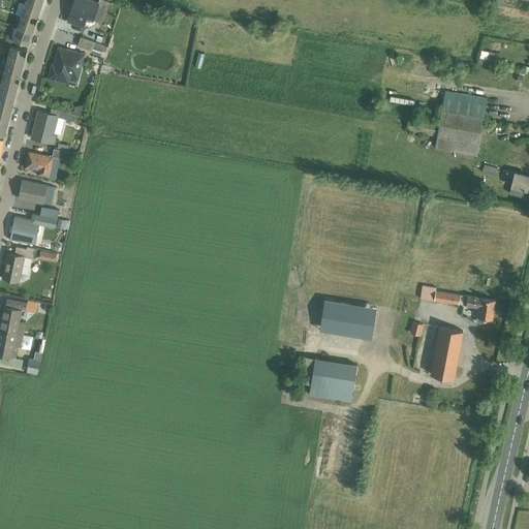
[(26,0),(25,4),(39,8),(42,0),(26,0)]
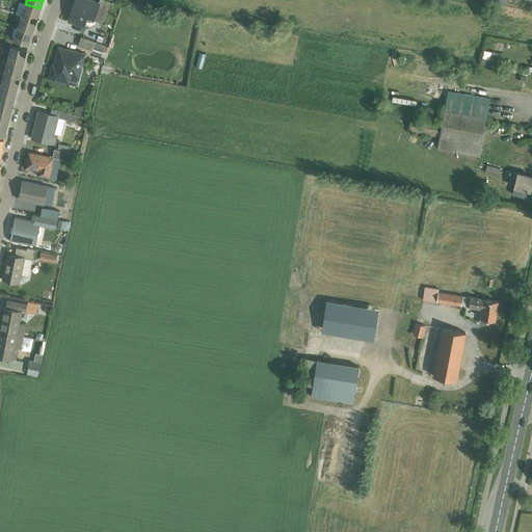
[(92,0),(74,0),(68,21),(83,26),(85,19),(87,20),(88,17),(102,22),(109,1),(107,0),(100,0),(100,2),(92,0)]
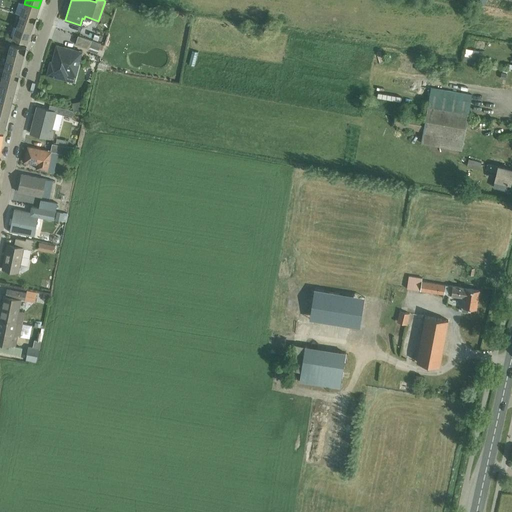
[(24,4),(20,15),(34,20),(38,8),(24,4)]
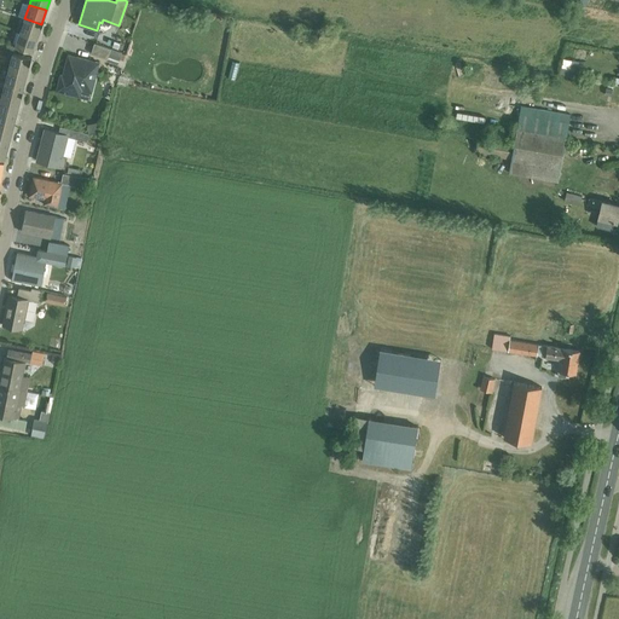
[(41,24),(24,18),(19,32),(38,38),(41,24)]
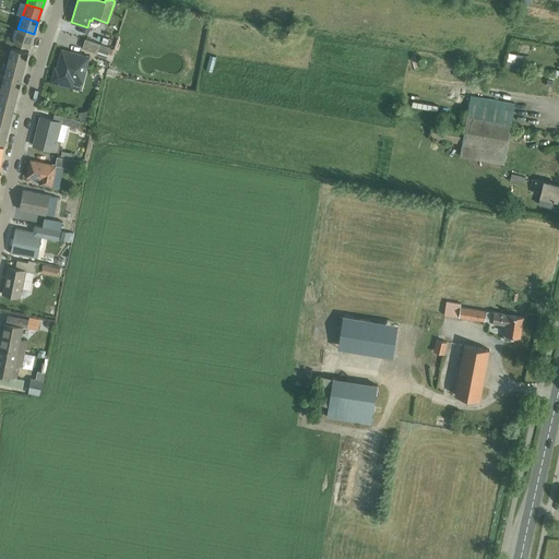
[(34,34),(18,28),(13,42),(30,47),(34,34)]
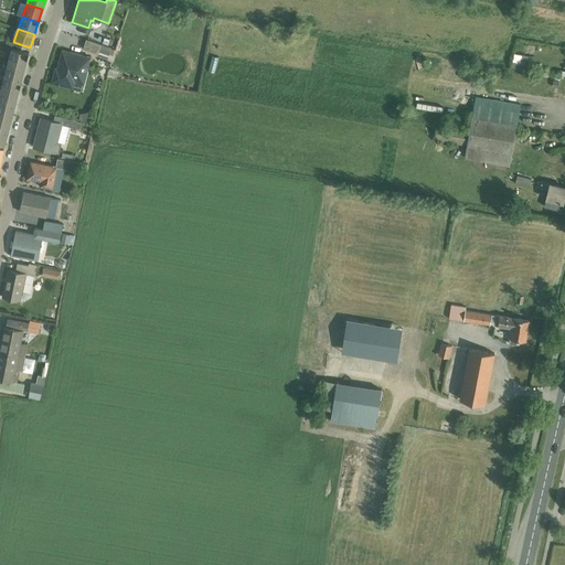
[(108,56),(112,48),(102,44),(87,39),(84,48),(108,56)]
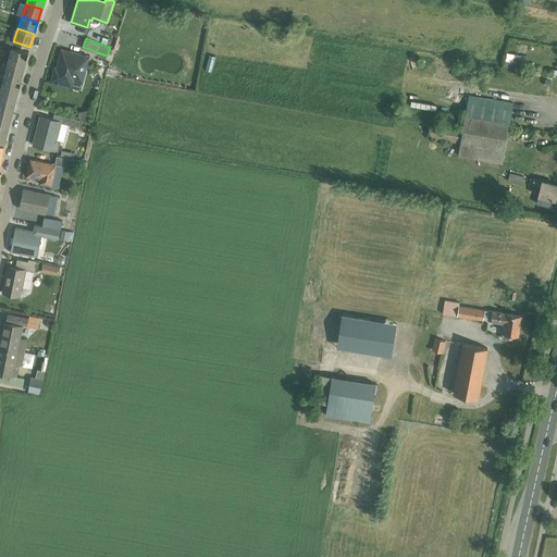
[(11,47),(8,61),(24,64),(27,51),(11,47)]
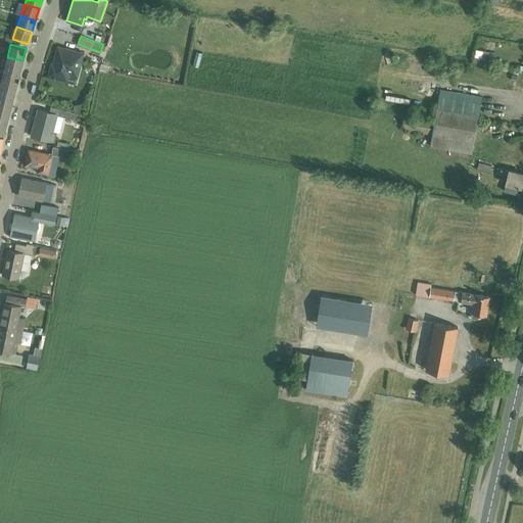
[(50,66),(48,76),(67,81),(76,83),(78,77),(82,60),(74,58),(76,51),(58,46),(53,67),(50,66)]
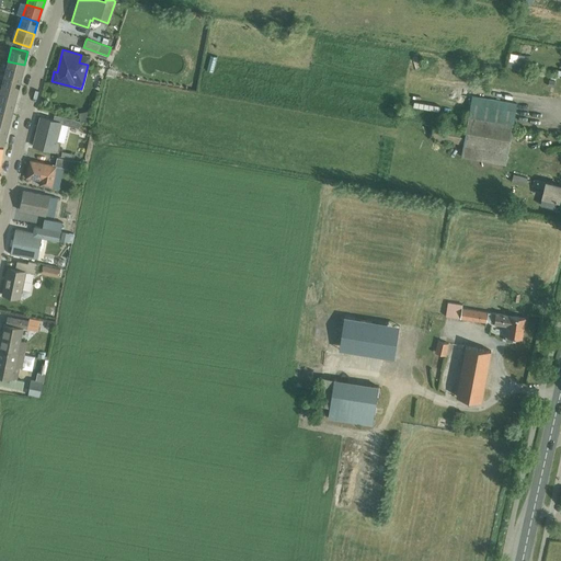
[(8,61),(4,73),(21,78),(24,65),(8,61)]
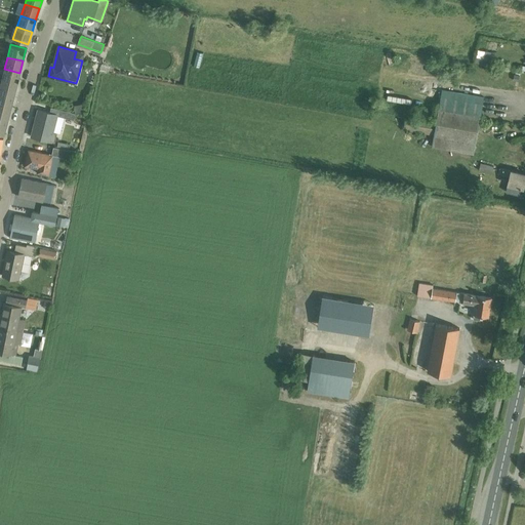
[(19,73),(4,69),(1,81),(16,85),(19,73)]
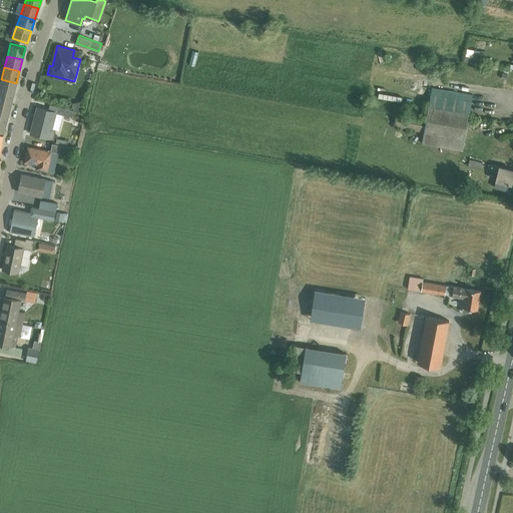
[(16,83),(1,79),(0,84),(0,91),(13,95),(16,83)]
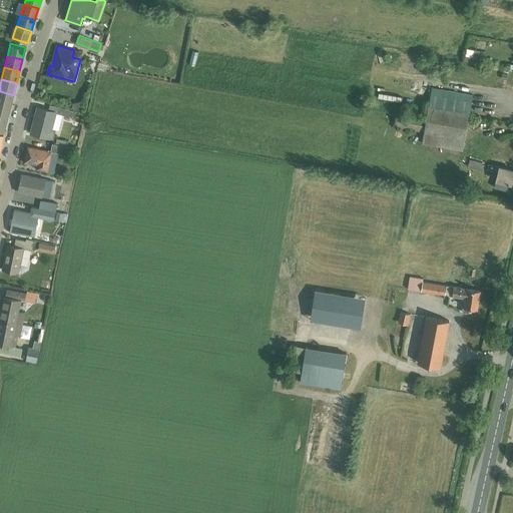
[(493,88),(505,91),(507,84),(495,81),(493,88)]
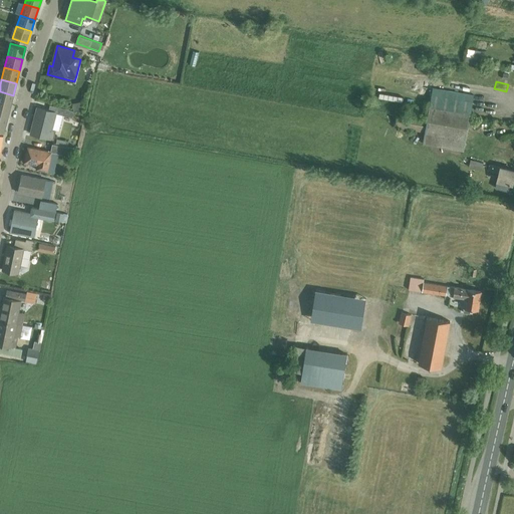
[(432,87),(429,104),(470,112),(473,94),(432,87)]
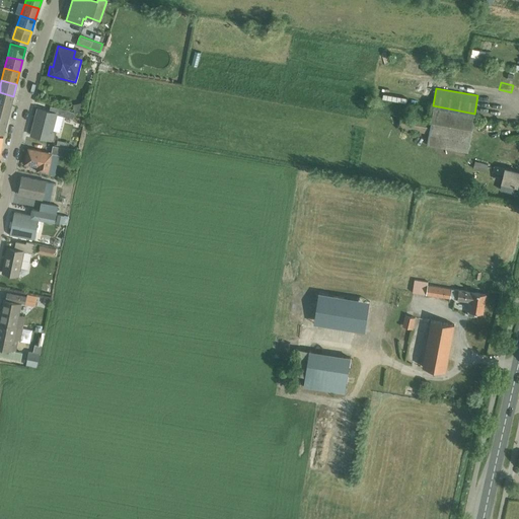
[(13,96),(0,92),(0,105),(10,108),(13,96)]
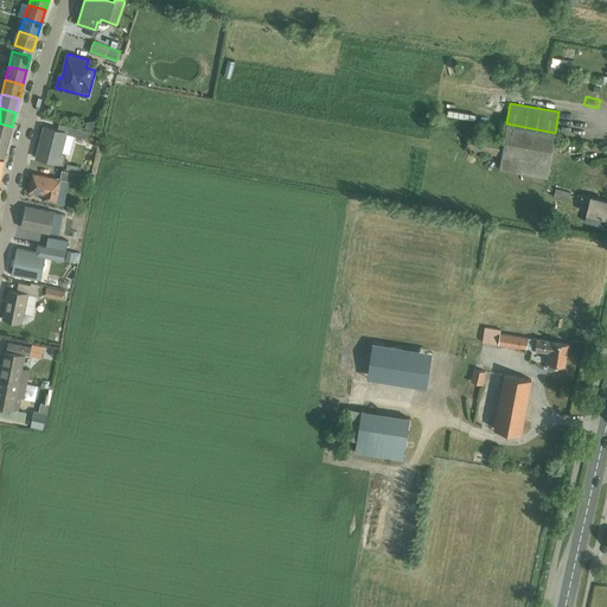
[(94,120),(85,121),(87,129),(96,128),(94,120)]
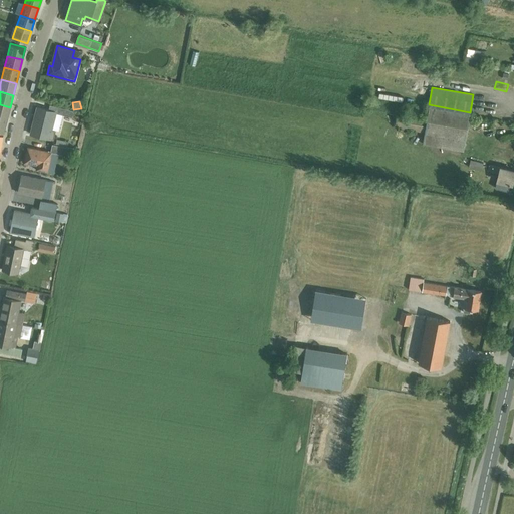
[(0,104),(0,116),(7,119),(10,107),(0,104)]
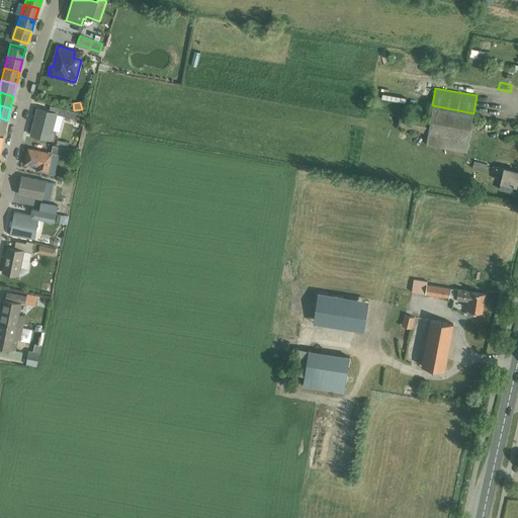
[(57,112),(56,113),(63,115),(64,115),(72,117),(74,110),(58,106),(56,112),(57,112)]
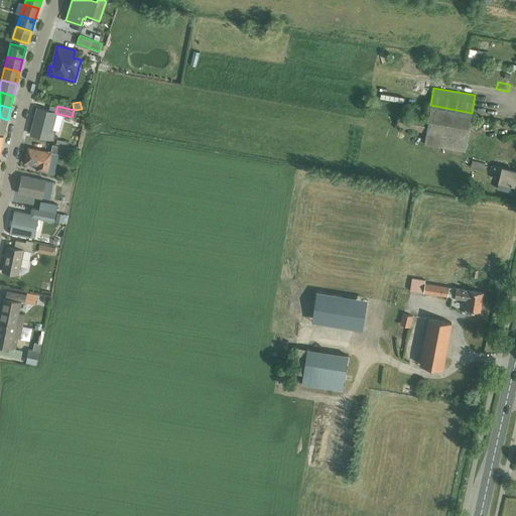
[(36,107),(30,133),(53,139),(56,130),(59,131),(63,115),(62,115),(55,113),(56,112),(55,112),(36,107)]
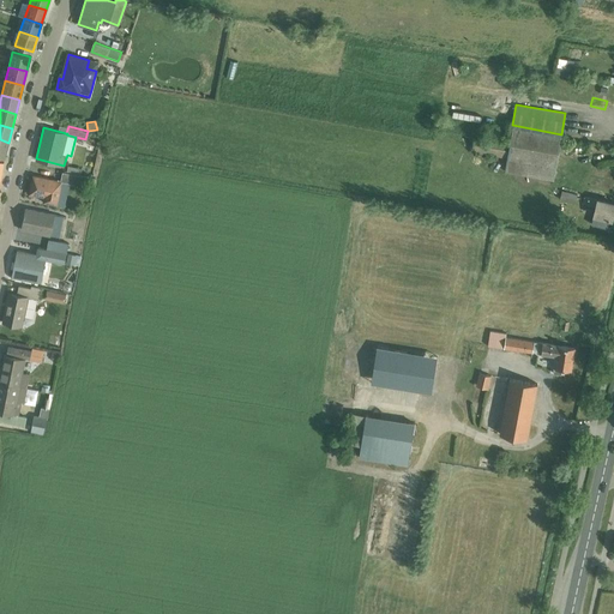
[(507,157),(510,140),(474,133),(470,150),(507,157)]
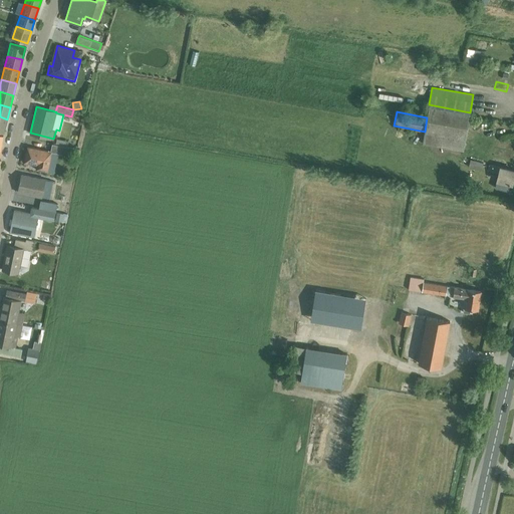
[(465,139),(425,132),(422,143),(463,150),(465,139)]
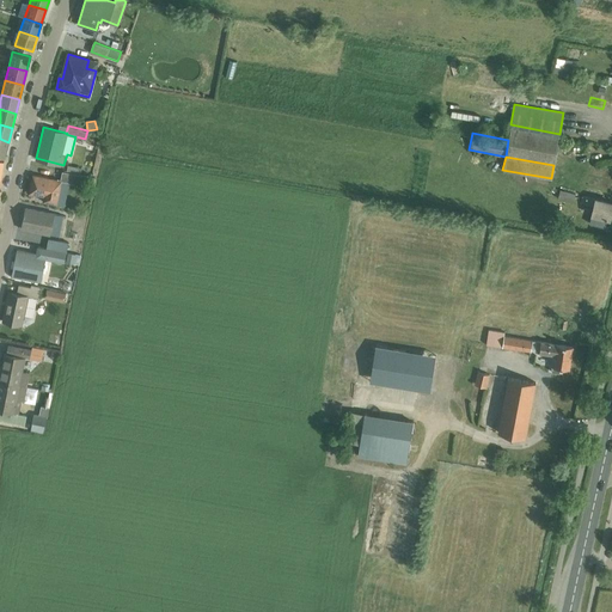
[(62,181),(80,184),(81,182),(83,175),(63,171),(61,179),(62,181)]
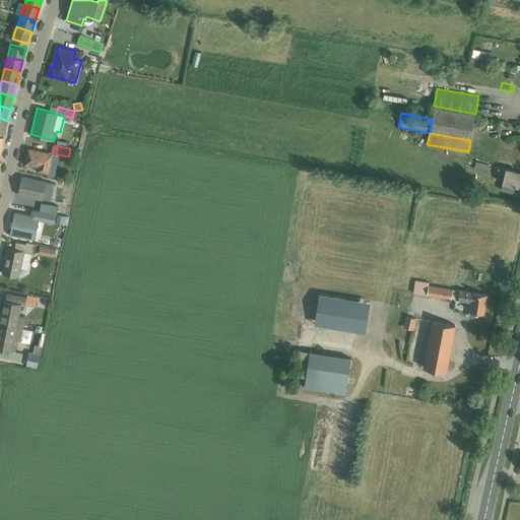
[(49,174),(53,153),(52,152),(27,148),(24,164),(38,167),(37,172),(49,174)]
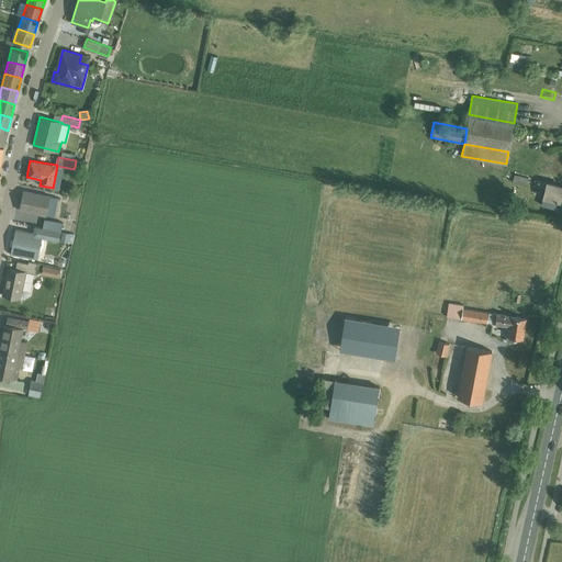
[(514,175),(512,182),(526,187),(528,178),(514,175)]
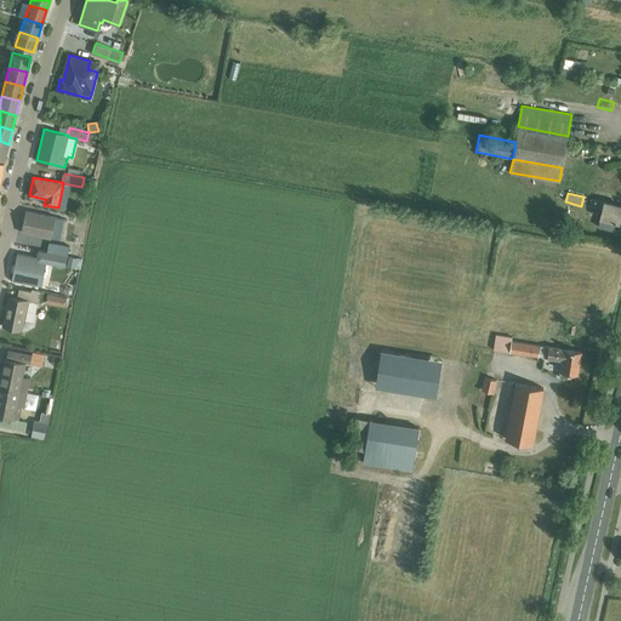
[(620,205),(591,198),(588,205),(602,209),(599,216),(600,216),(598,227),(613,231),(615,221),(619,221),(620,210),(620,205)]
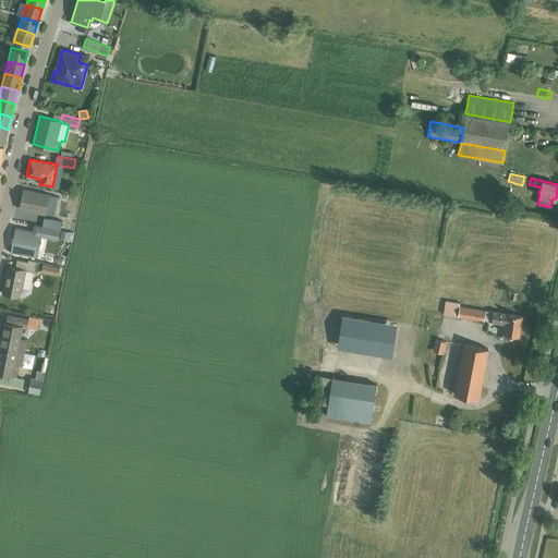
[(23,189),(20,208),(45,214),(46,209),(55,211),(58,196),(23,189)]
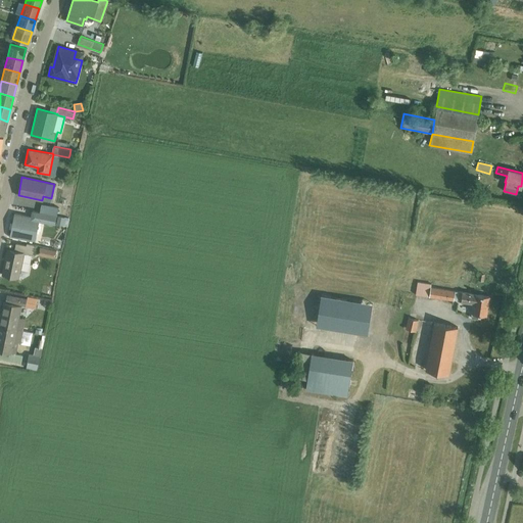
[(41,203),(39,211),(56,215),(58,206),(41,203)]
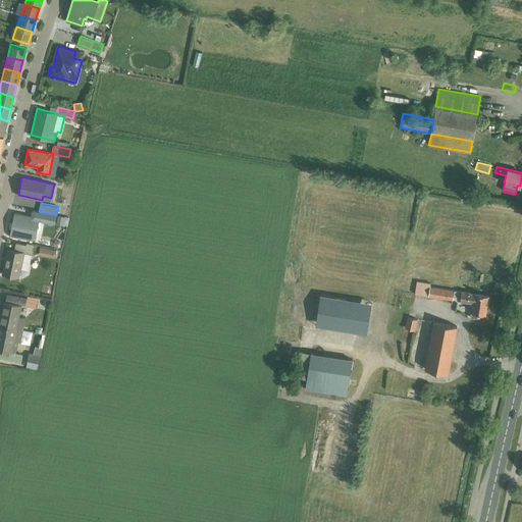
[(55,223),(56,214),(39,211),(32,210),(31,216),(15,213),(10,235),(35,240),(38,220),(55,223)]
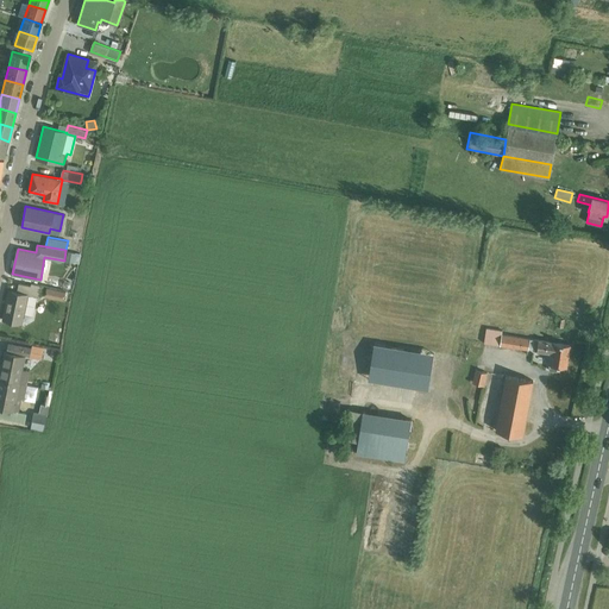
[(8,290),(2,319),(22,322),(23,314),(32,315),(36,296),(38,296),(41,284),(31,283),(30,286),(18,283),(17,292),(8,290)]
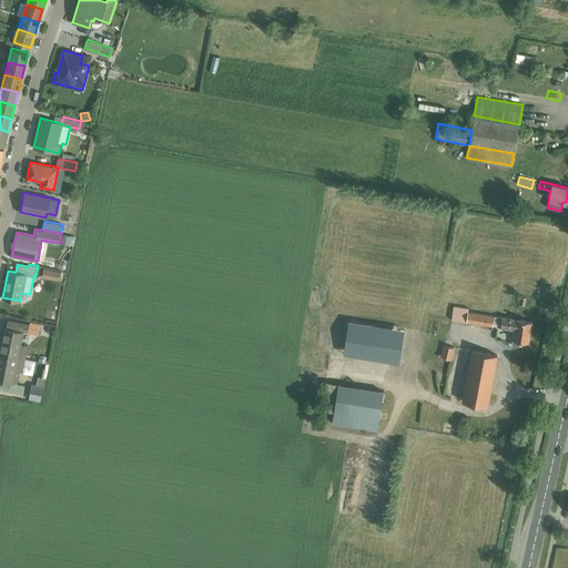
[(51,269),(50,276),(59,279),(60,270),(51,269)]
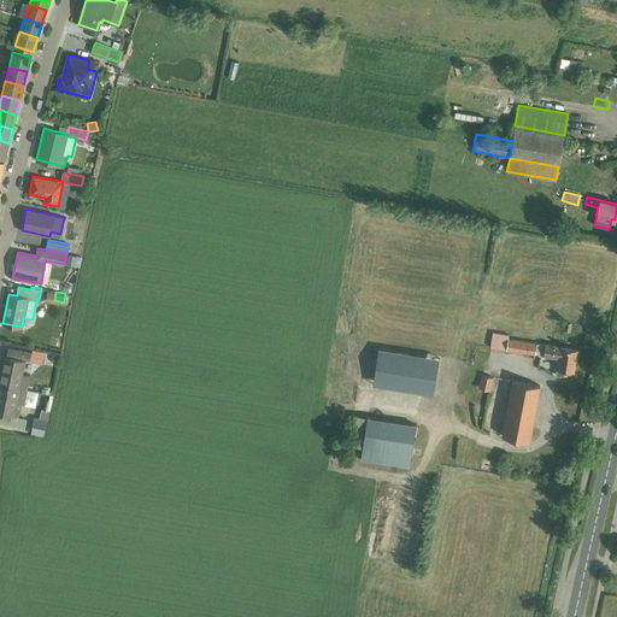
[(536,342),(507,339),(507,338),(507,335),(494,333),(492,347),(506,350),(535,353),(536,342)]
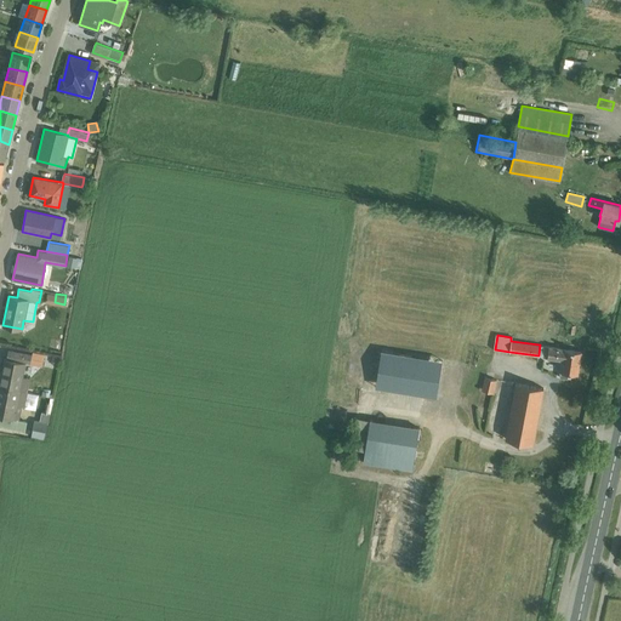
[(568,377),(568,372),(577,374),(581,352),(545,346),(542,357),(562,359),(559,376),(568,377)]
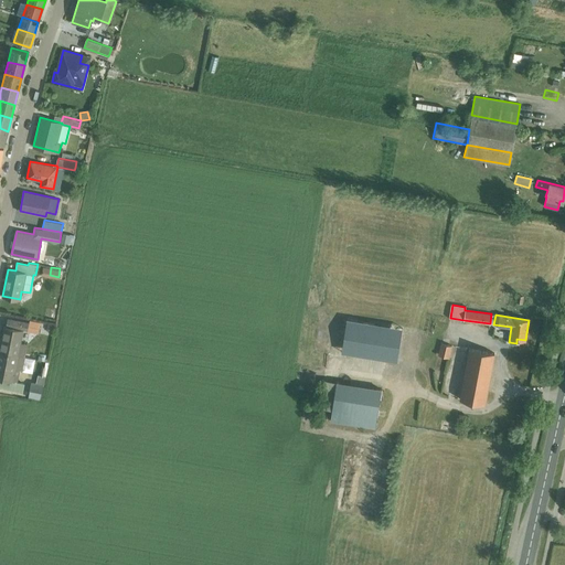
[(3,326),(0,343),(0,351),(24,356),(27,344),(20,343),(23,330),(28,331),(29,322),(8,318),(6,326),(3,326)]
